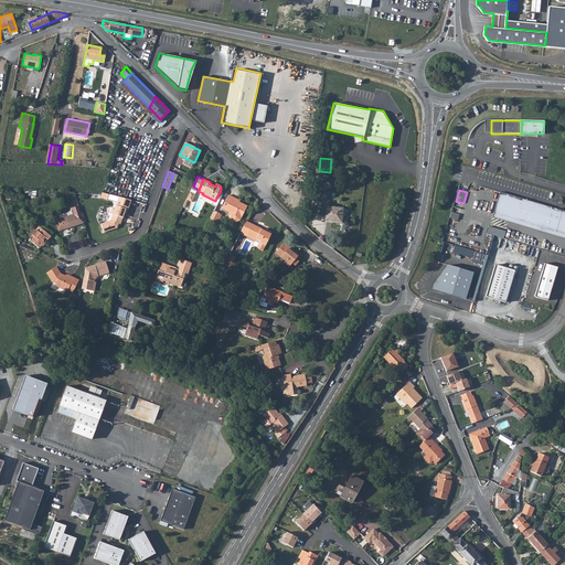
[(195,194),(191,192),(187,200),(192,202),(195,194)]
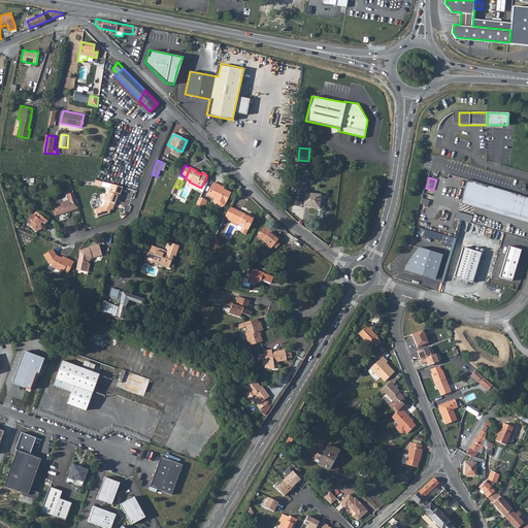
[(479,193),(481,184),(467,179),(460,202),(482,209),(486,195),(479,193)]
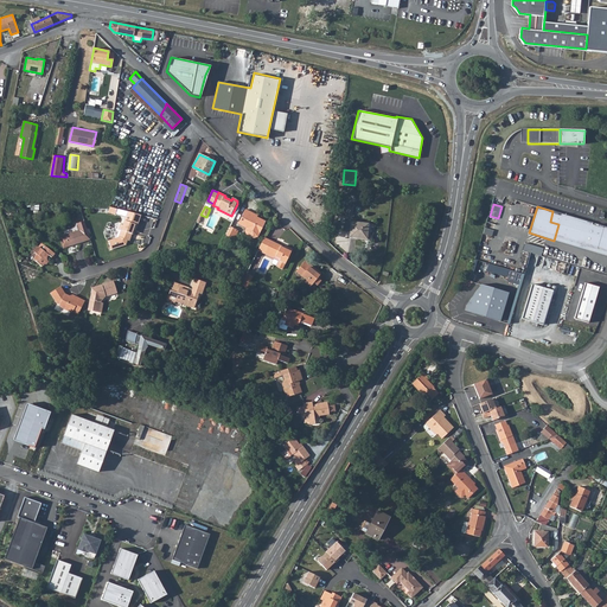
[(108,242),(112,250),(126,246),(127,242),(129,242),(133,230),(135,231),(141,215),(134,213),(128,211),(122,225),(120,225),(117,230),(121,231),(119,238),(112,242),(108,242)]
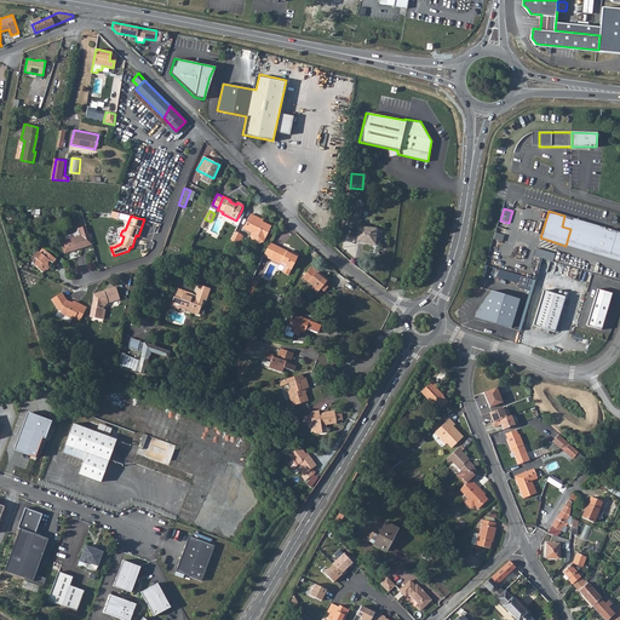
[(253,241),(260,245),(264,244),(273,228),(256,219),(257,218),(252,216),(245,230),(253,234),(252,236),(253,241)]
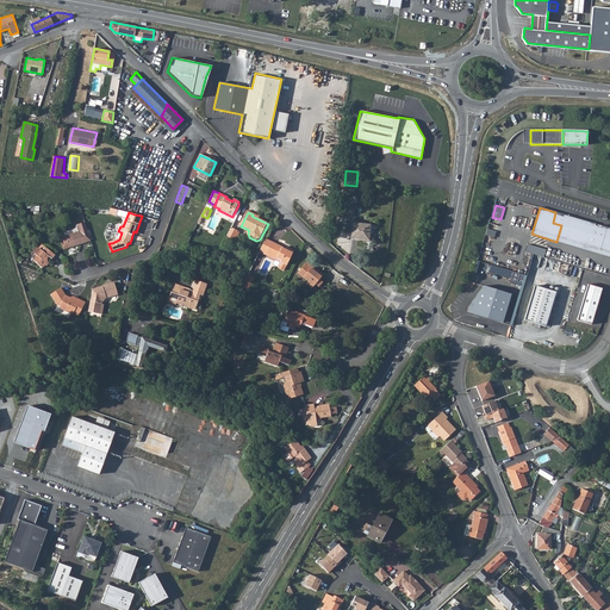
[(609,257),(609,228),(601,225),(599,228),(595,226),(596,224),(555,212),(553,223),(561,225),(556,242),(609,257)]
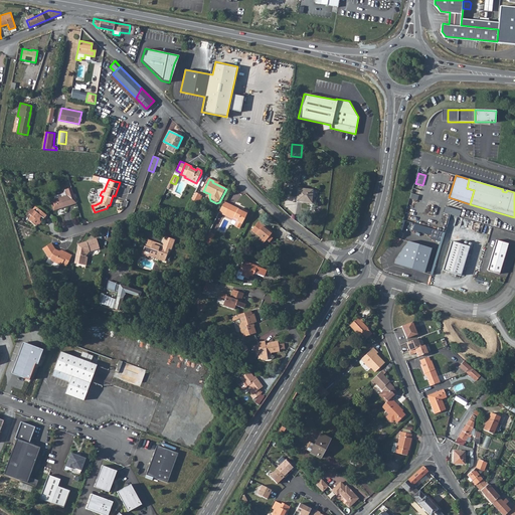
[(70,188),(64,190),(66,196),(49,201),(52,210),(69,205),(68,204),(74,202),(70,188)]
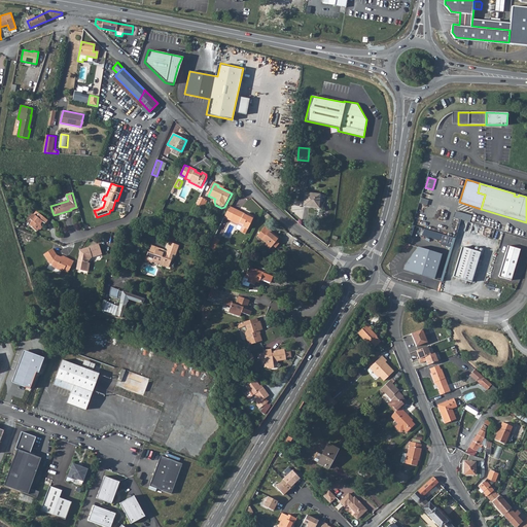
[(304,206),(319,208),(320,195),(306,192),(304,206)]
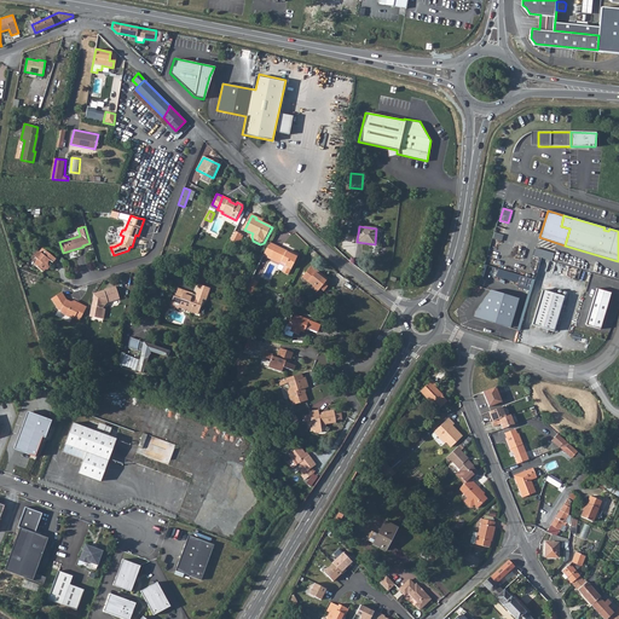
[(231,241),(237,244),(241,235),(236,232),(231,241)]
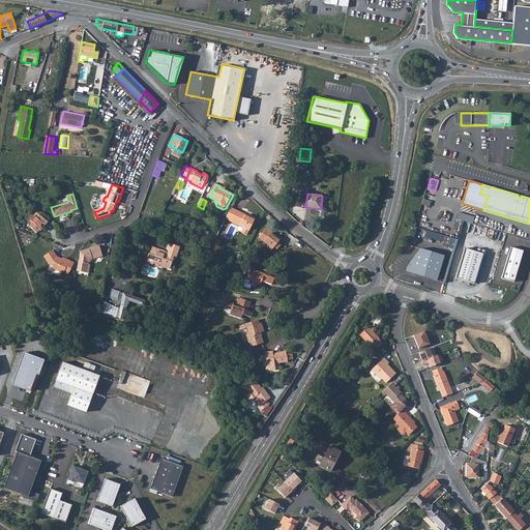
[(227,217),(232,221),(237,210),(232,207),(227,217)]
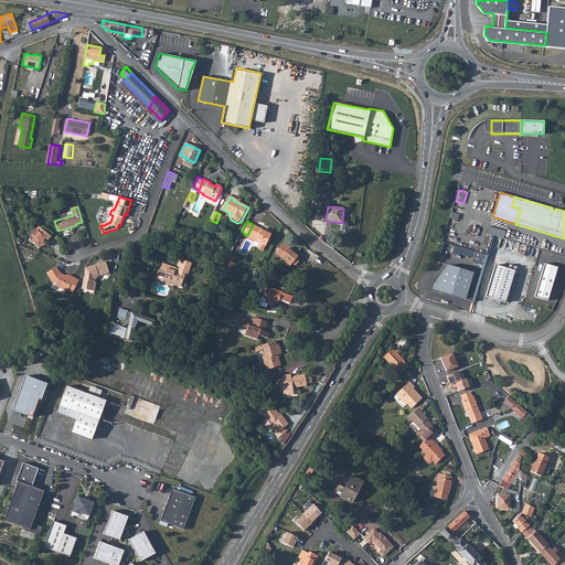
[(253,224),(247,235),(262,242),(258,247),(264,251),(274,232),(267,230),(266,232),(263,230),(263,228),(253,224)]
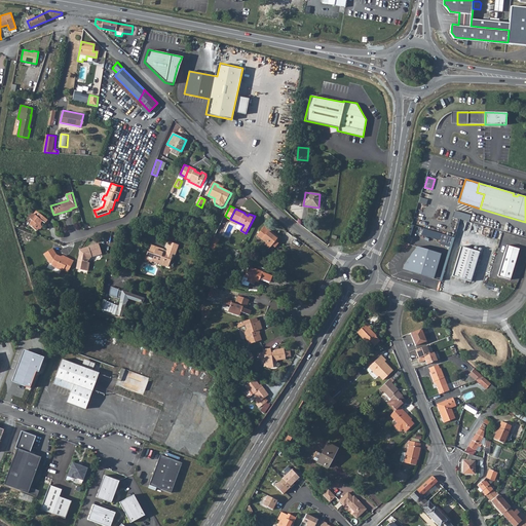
[(455,211),(453,218),(459,219),(468,222),(471,216),(455,211)]
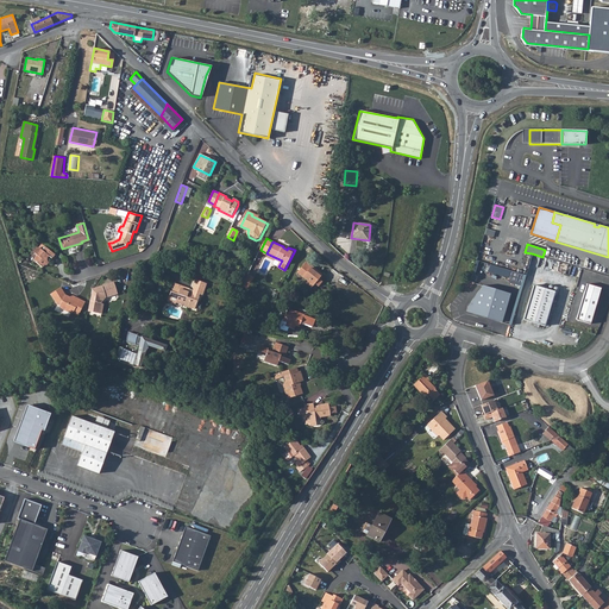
[(37,249),(35,249),(33,251),(33,253),(36,256),(32,258),(32,262),(41,268),(45,262),(45,259),(46,256),(50,259),(54,255),(43,246),(39,250),(37,249)]
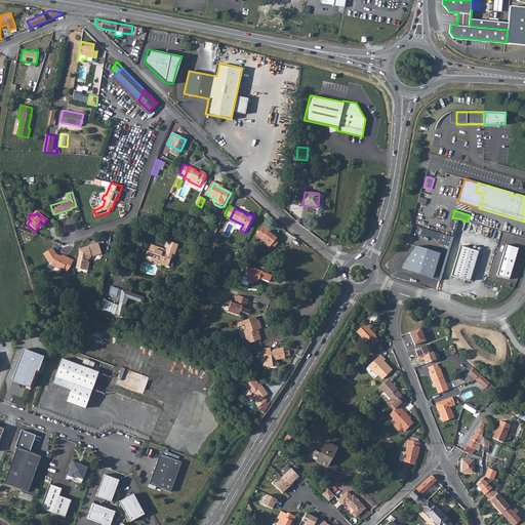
[(270,231),(265,226),(256,235),(267,242),(265,244),(270,248),(272,245),(275,247),(278,243),(276,241),(278,237),(274,234),(273,235),(269,232),(270,231)]
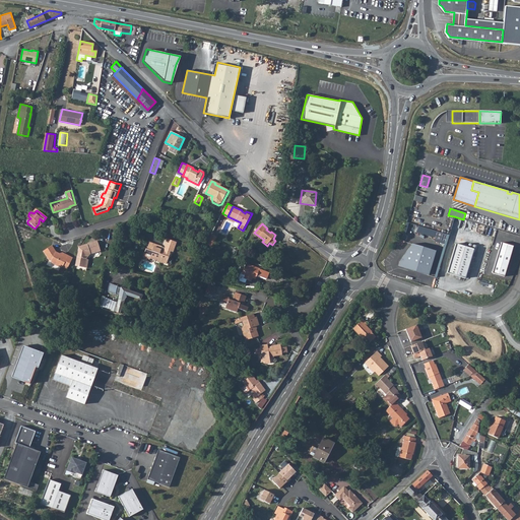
[(74,265),(84,267),(85,262),(85,258),(89,254),(100,252),(95,241),(88,243),(88,245),(78,248),(74,265)]
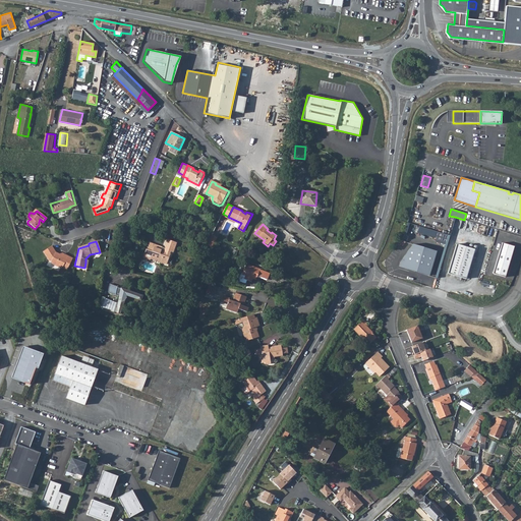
[(145,252),(152,254),(151,257),(152,257),(159,259),(159,261),(167,264),(171,251),(165,249),(165,250),(162,249),(162,247),(150,242),(148,249),(147,248),(145,252)]
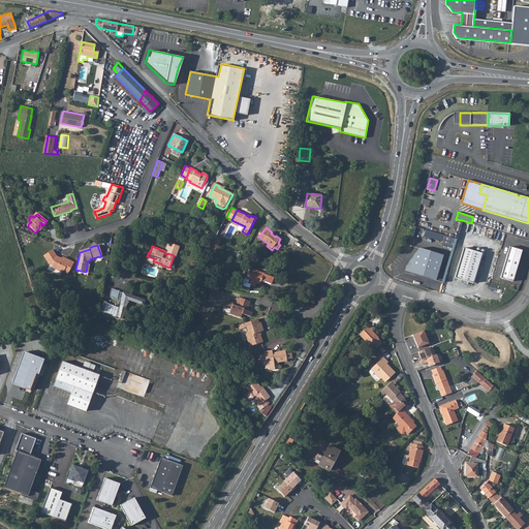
[(509,247),(500,278),(512,281),(522,250),(509,247)]
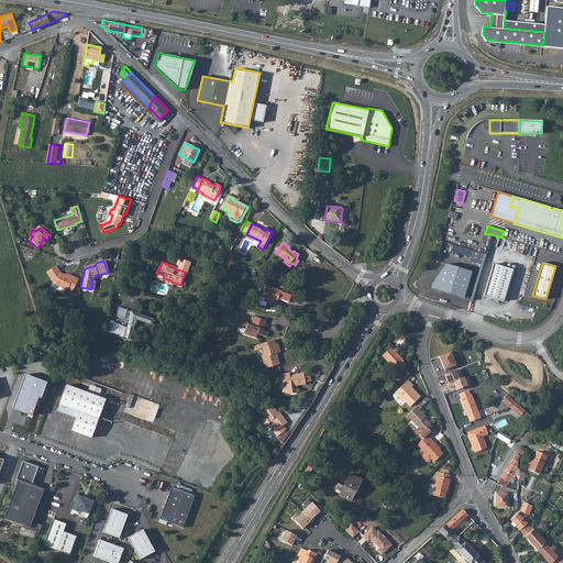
[(465,298),(473,272),(446,264),(432,284),(431,288),(465,298)]
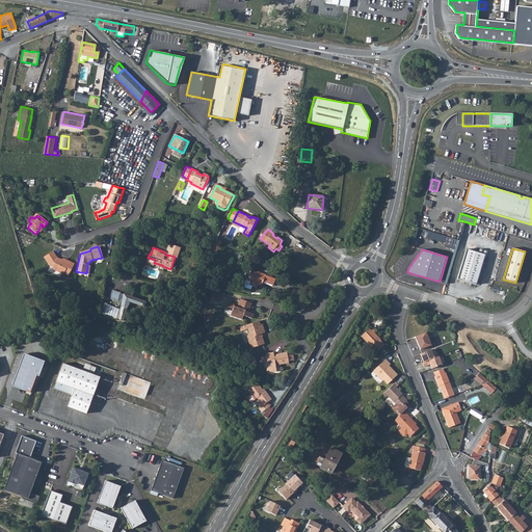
[(467,249),(457,280),(476,285),(485,255),(467,249)]
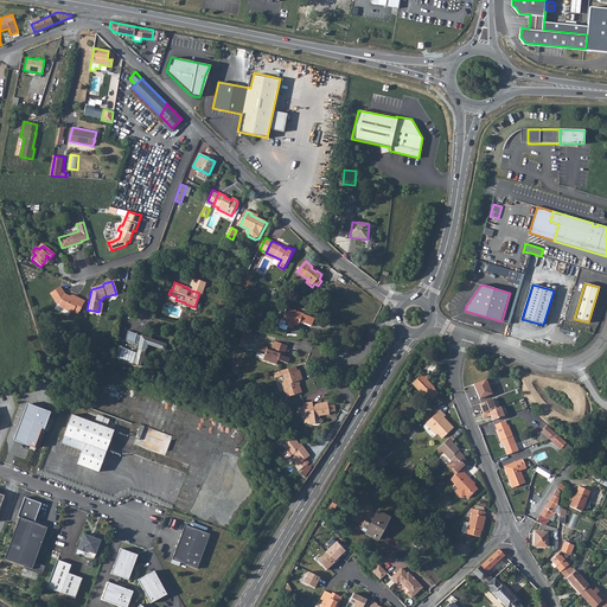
[(50,294),(56,305),(58,306),(59,308),(63,311),(65,308),(66,307),(71,310),(74,313),(77,314),(84,301),(76,296),(71,298),(71,300),(69,299),(68,295),(64,294),(59,287),(50,294)]
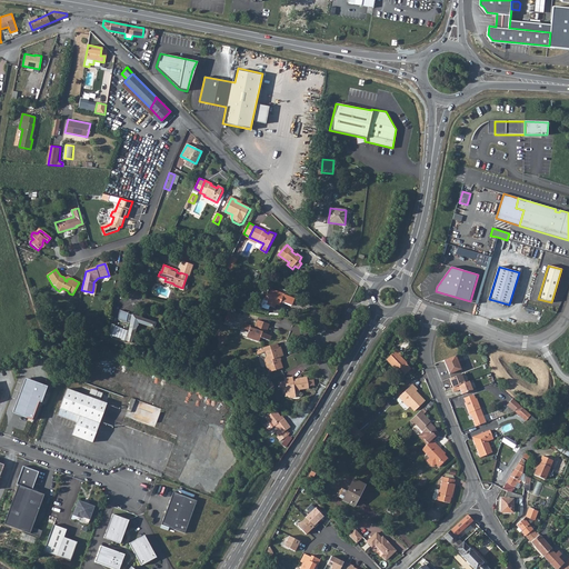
[(265,299),(269,301),(267,305),(275,308),(276,303),(280,306),(281,301),(292,306),(295,298),(269,288),(265,299)]
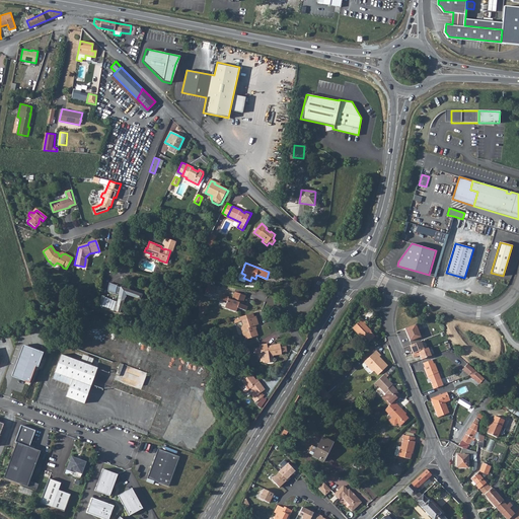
[(106,290),(114,292),(116,284),(108,281),(106,290)]
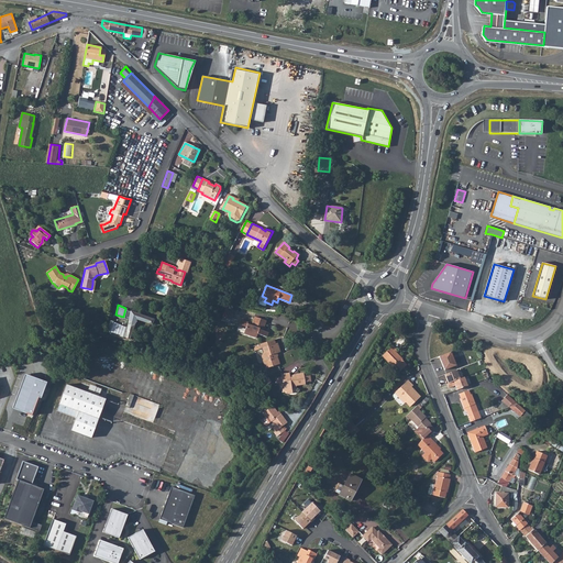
[(234,309),(227,306),(222,316),(231,319),(234,309)]
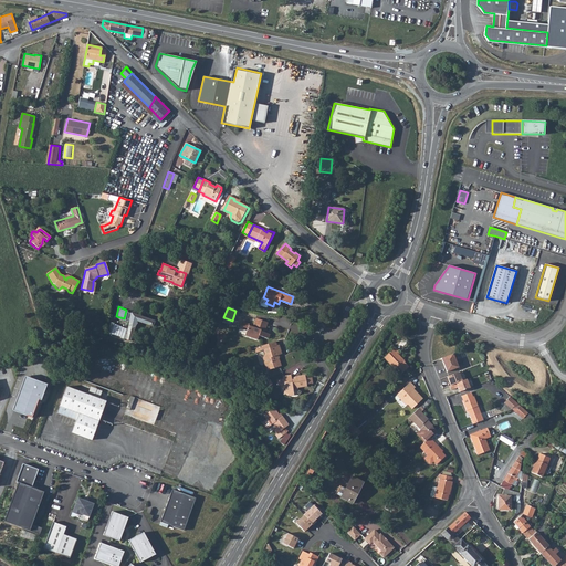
[(154,321),(130,311),(126,331),(132,333),(136,320),(152,326),(154,321)]
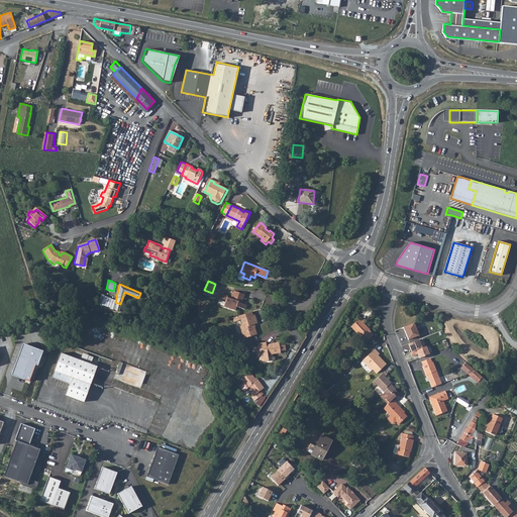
[(219,298),(226,300),(224,305),(235,310),(238,302),(241,303),(244,294),(234,290),(231,299),(227,297),(227,296),(221,293),(219,298)]
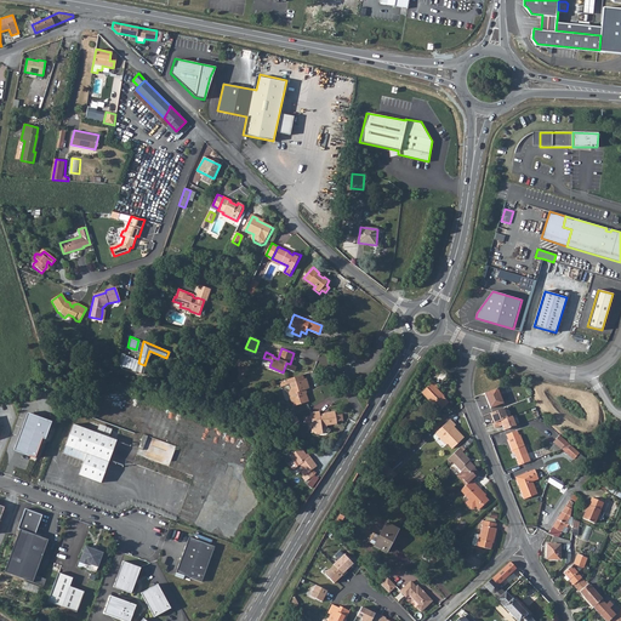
[(280,382),(281,387),(290,383),(303,380),(302,375),(280,382)]
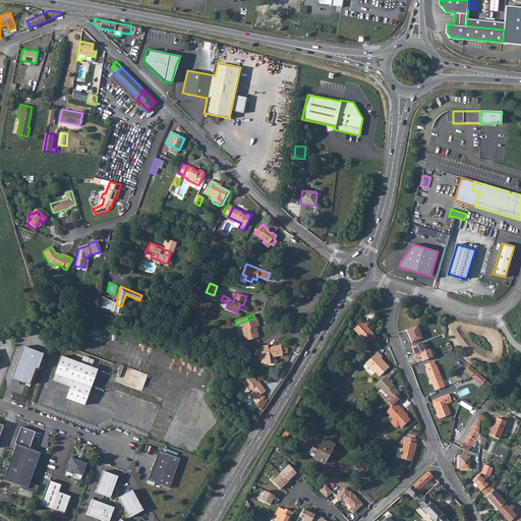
[(243,322),(244,326),(243,330),(246,341),(258,337),(256,327),(259,326),(256,317),(254,319),(243,322)]
